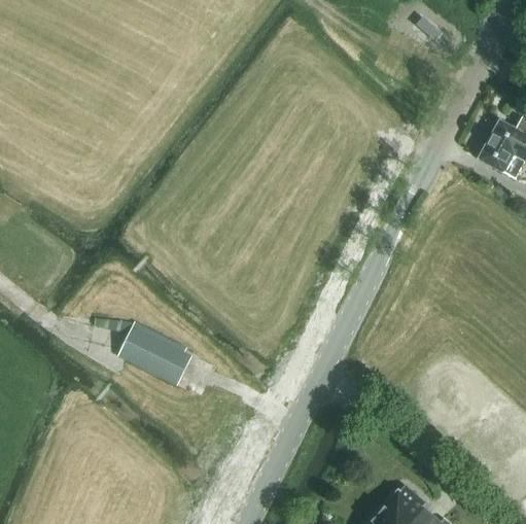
[(525,96),(525,74),(517,92),(525,96)]
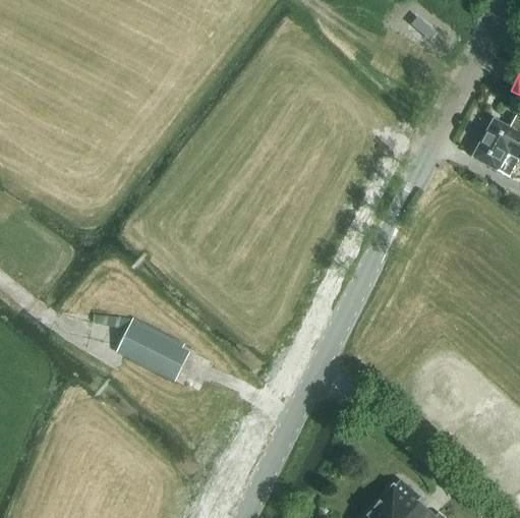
[(519,120),(515,118),(510,127),(493,118),(471,156),(496,170),(496,169),(508,176),(517,158),(519,159),(519,120)]
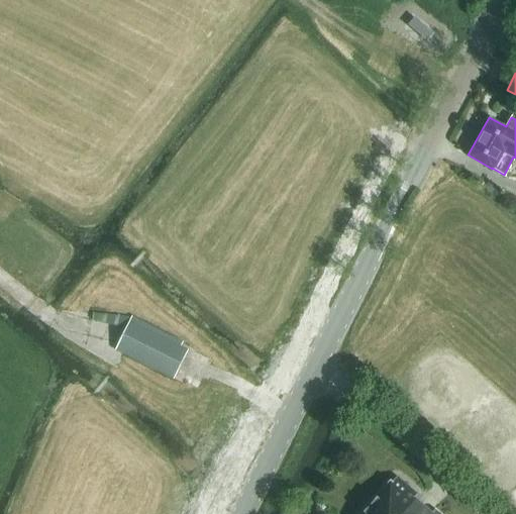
[(173,376),(187,348),(128,319),(114,347),(173,376)]
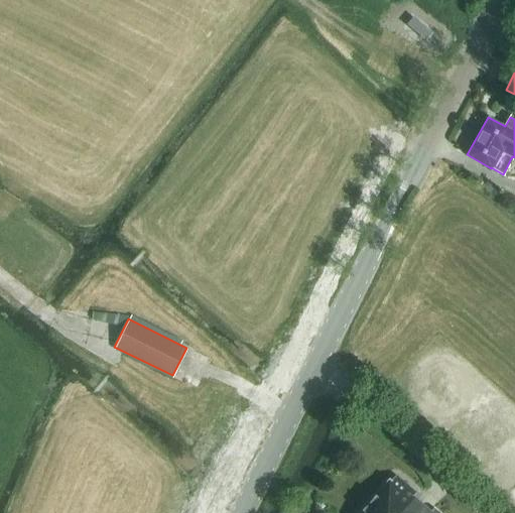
[(253,409),(257,402),(250,397),(246,404),(253,409)]
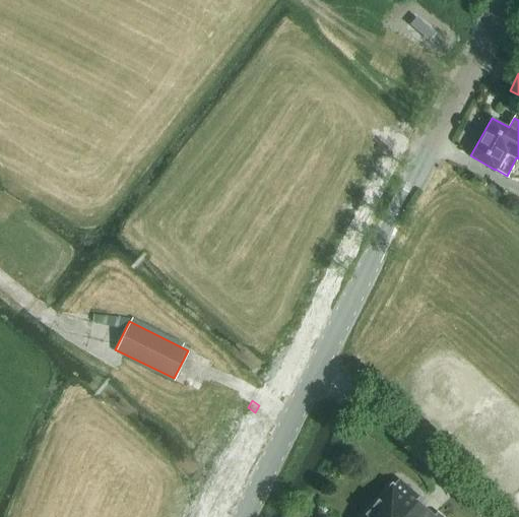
[(443,516),(436,510),(433,514),(414,499),(418,495),(397,476),(392,483),(391,482),(362,516),(443,516)]
